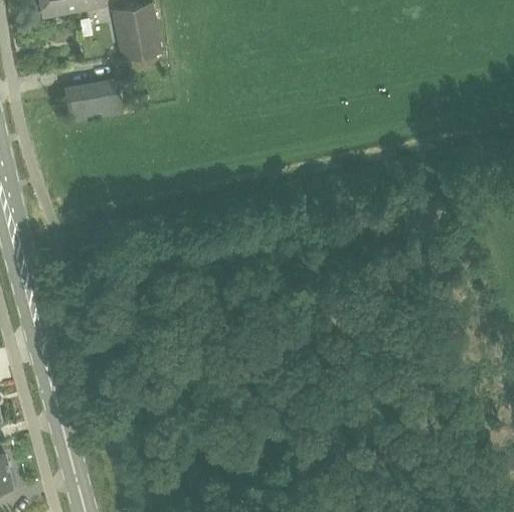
[(76,13),(72,0),(39,0),(43,19),(76,13)]
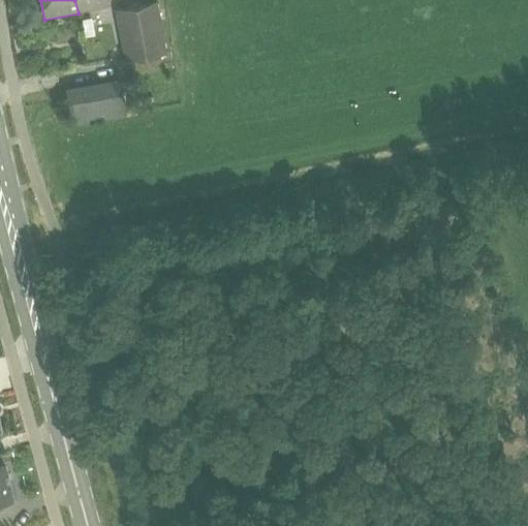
[(105,0),(74,0),(79,13),(107,7),(105,0)]
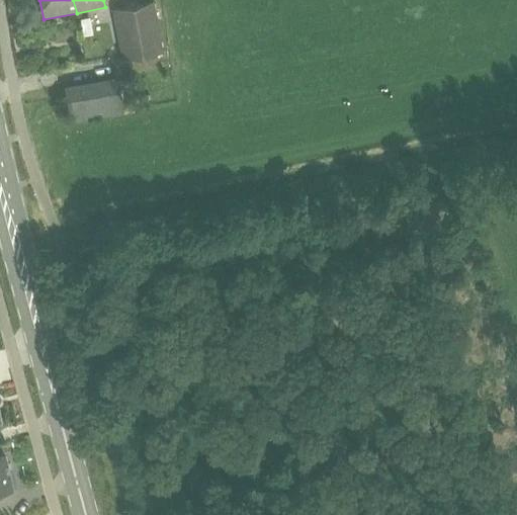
[(163,53),(154,6),(113,13),(122,61),(163,53)]
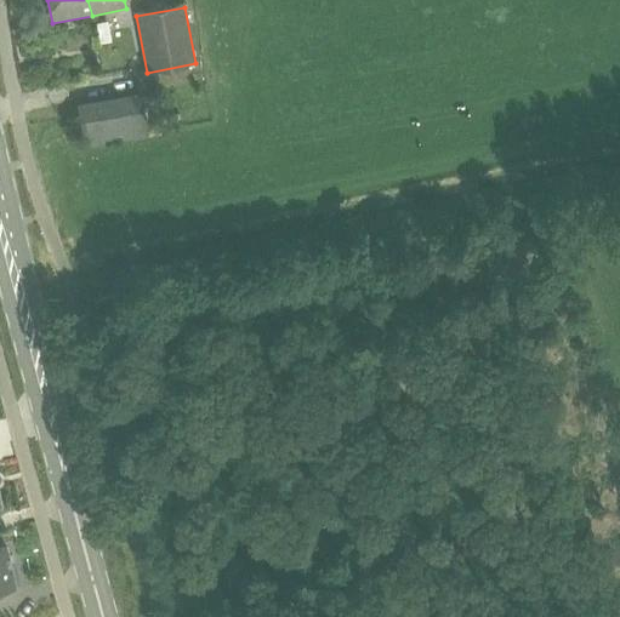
[(78,104),(84,149),(149,137),(147,125),(142,93),(78,104)]
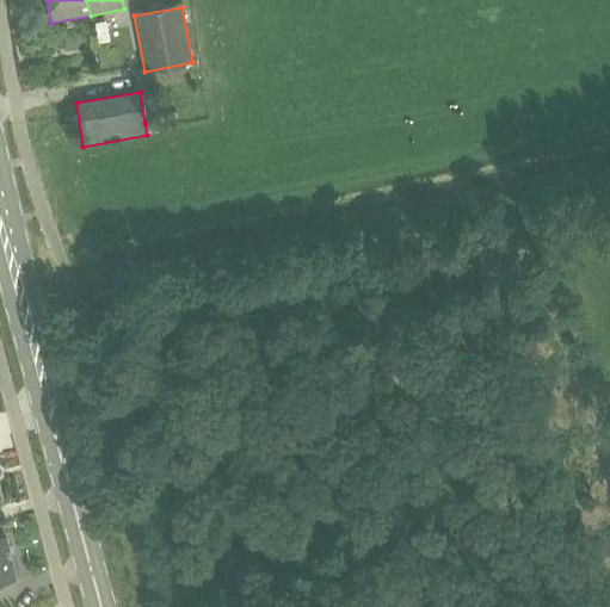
[(145,123),(147,135),(158,132),(156,121),(145,123)]
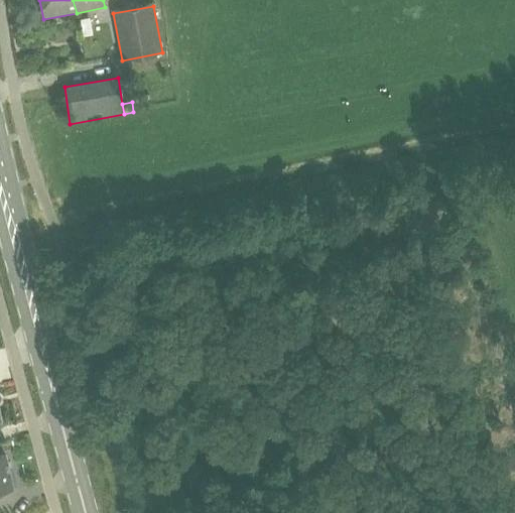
[(0,492),(13,490),(6,458),(0,458),(0,492)]
